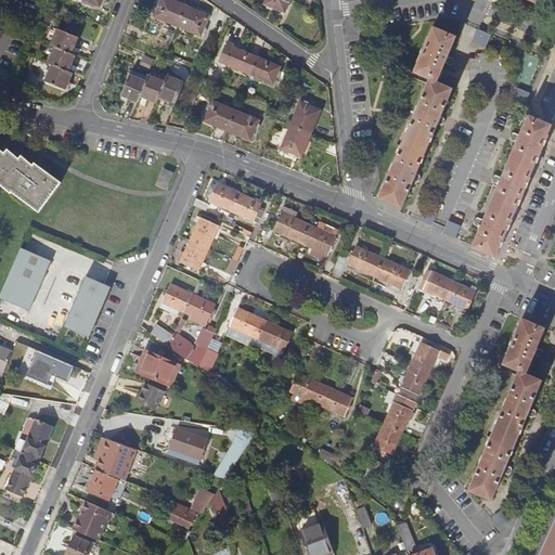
[(178,26),(186,5),(172,0),(160,0),(155,15),(155,16),(178,26)]
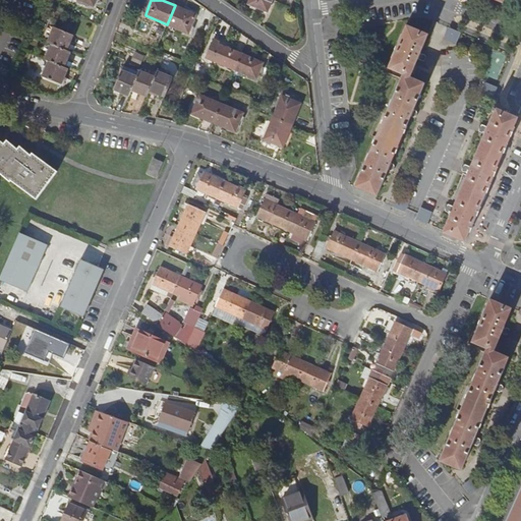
[(272,0),(249,0),(248,4),(268,11),(272,0)]
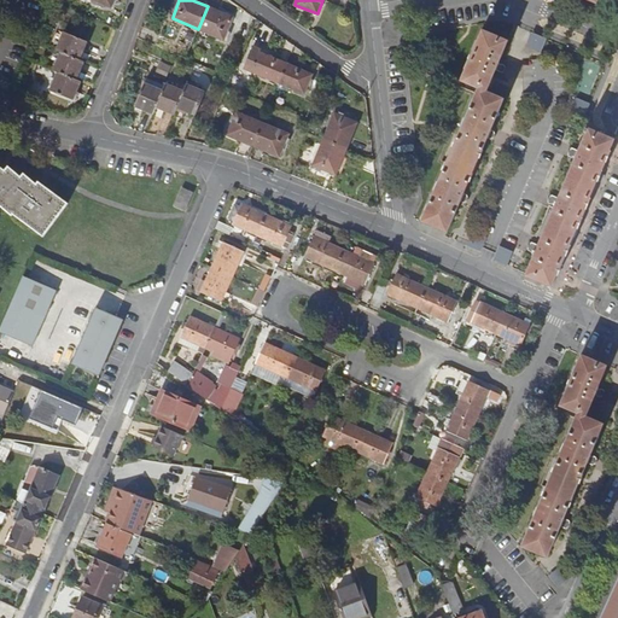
[(208,6),(198,29),(223,39),(233,17),(208,6)]
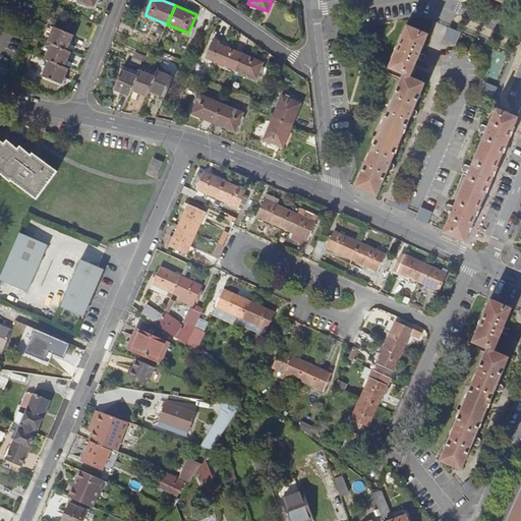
[(428,34),(406,24),(388,68),(402,74),(392,100),(391,101),(391,102),(389,107),(389,108),(388,109),(370,151),(369,154),(368,154),(366,160),(366,161),(355,186),(358,188),(377,195),(388,170),(391,171),(394,171),(395,169),(396,167),(394,164),(392,163),(391,162),(411,117),(413,117),(416,117),(417,116),(418,114),(417,111),(414,109),(414,108),(424,83),(410,76),(418,59),(420,60),(422,60),(424,59),(425,57),(424,55),(423,53),(420,53),(428,34)]
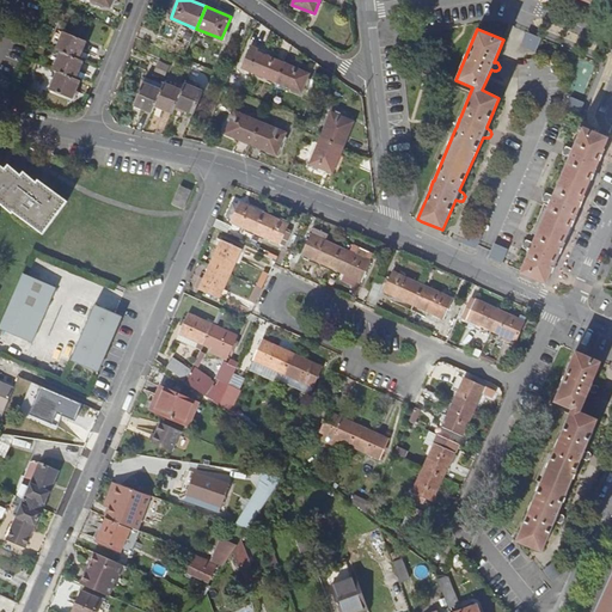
[(61,51),(78,59),(85,41),(65,31),(56,49),(61,51)]
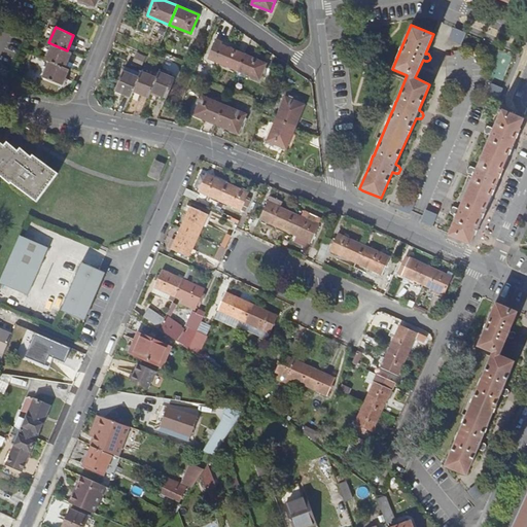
[(466,32),(456,28),(453,37),(462,41),(466,32)]
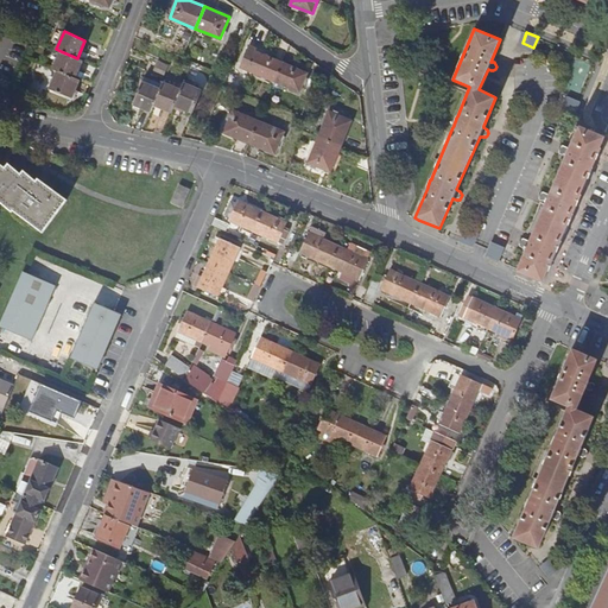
[(242,69),(276,83),(283,64),(259,54),(260,50),(252,46),(242,69)]
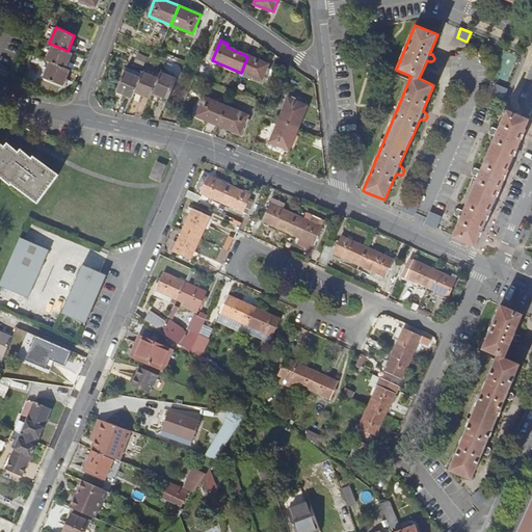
[(46,60),(50,61),(65,69),(72,52),(68,51),(53,45),(46,60)]
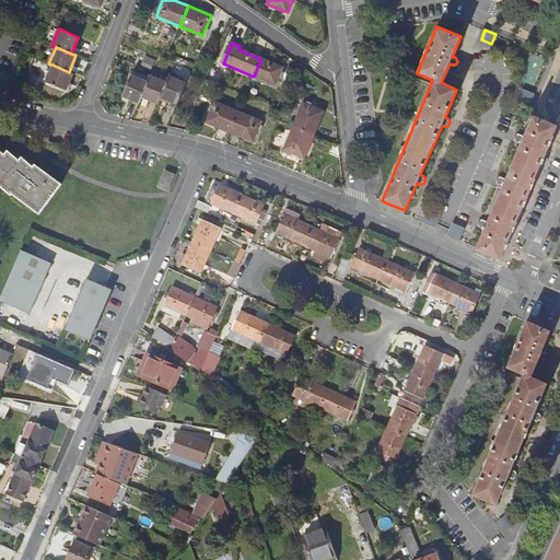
[(260,59),(254,77),(276,84),(282,67),(260,59)]
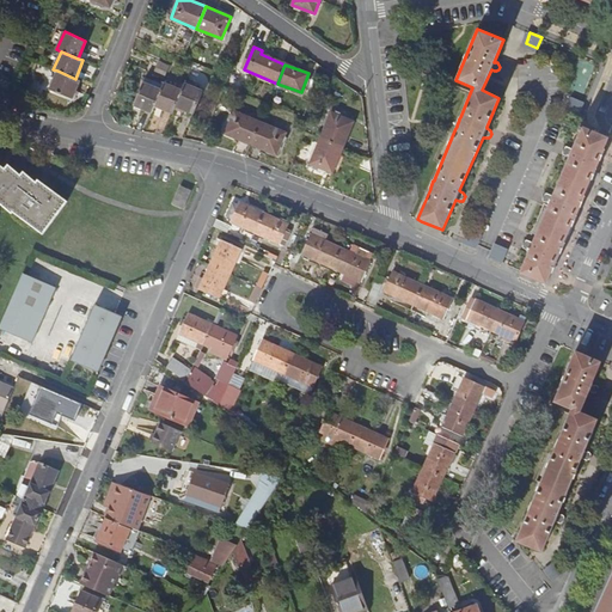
[(75,79),(57,71),(50,90),(72,98),(79,80),(75,79)]
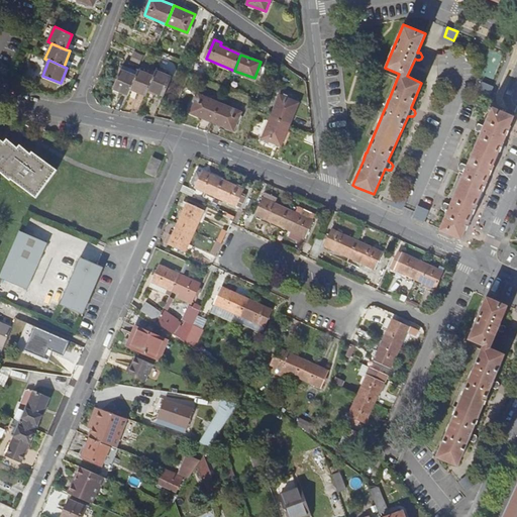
[(130,89),(135,77),(120,70),(113,88),(128,95),(130,89)]
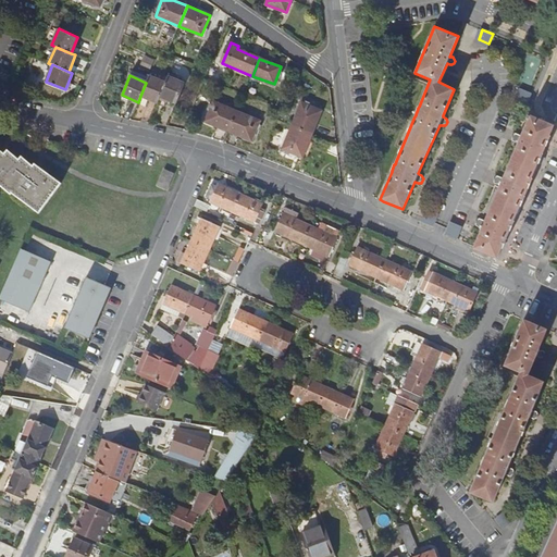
[(158,102),(160,97),(165,83),(149,76),(146,83),(140,96),(158,102)]
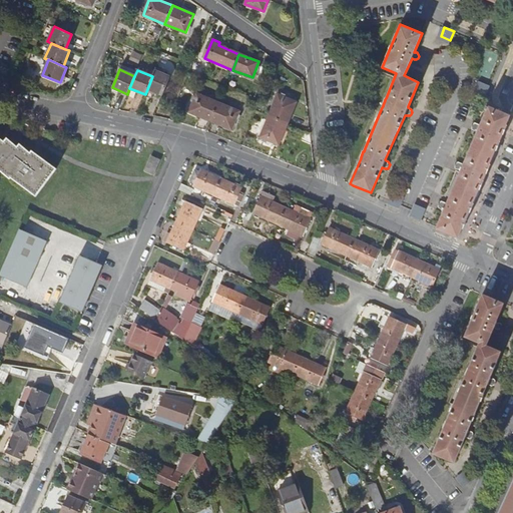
[(154,70),(152,76),(147,89),(162,95),(170,77),(154,70)]
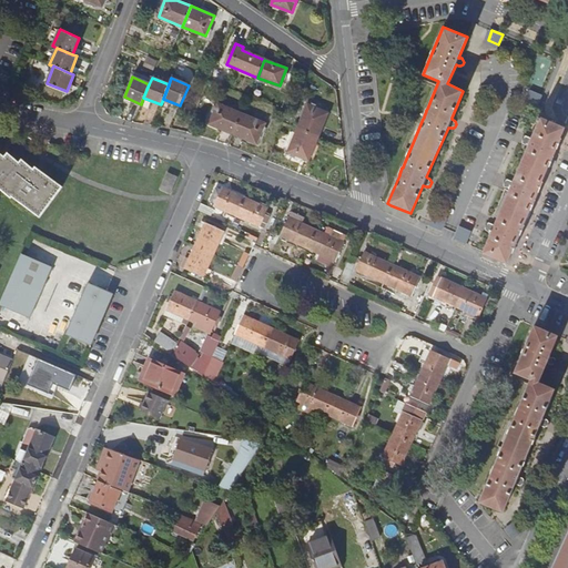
[(531,92),(527,102),(537,107),(541,97),(531,92)]
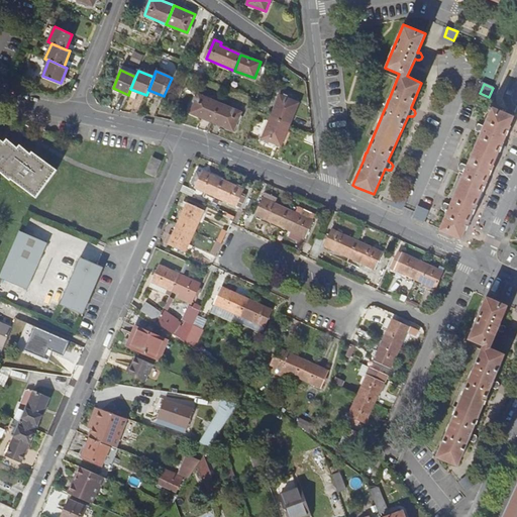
[(219,104),(197,94),(190,113),(212,122),(219,104)]
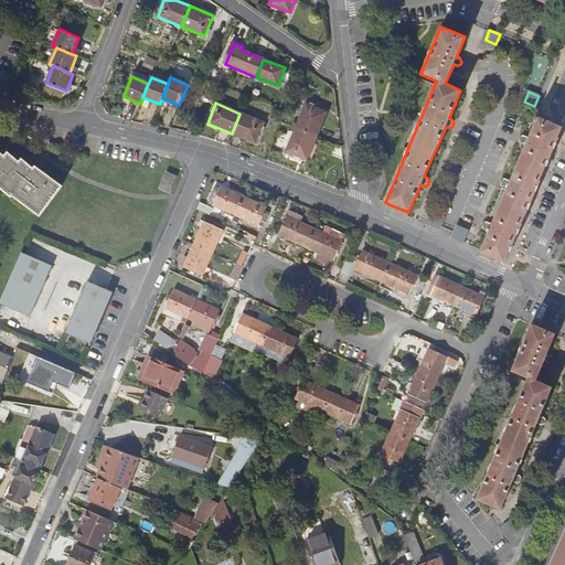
[(306,104),(296,127),(317,136),(327,113),(306,104)]
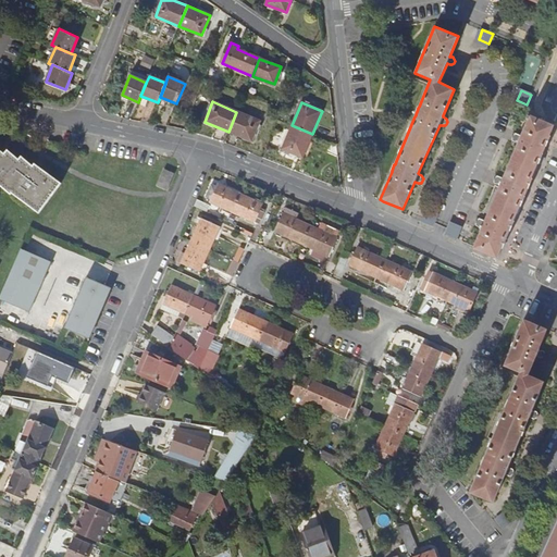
[(259,121),(236,112),(229,132),(251,141),(259,121)]
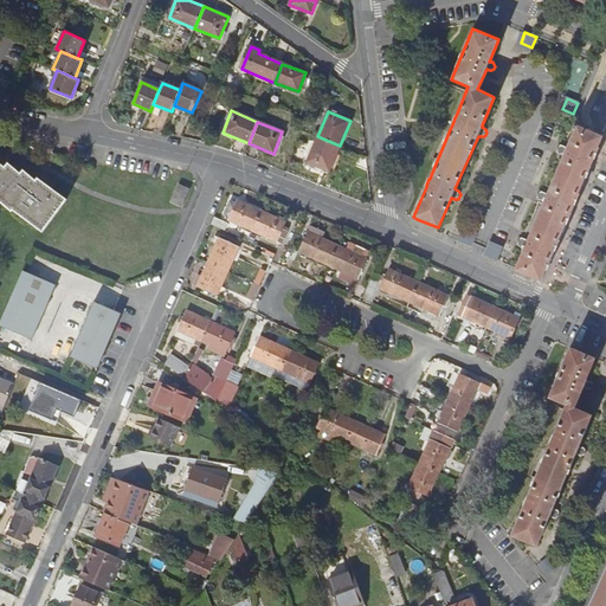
[(603,136),(577,126),(577,127),(567,147),(563,146),(560,147),(558,149),(558,152),(560,154),(562,155),(563,155),(548,193),(543,192),(541,193),(539,197),(540,200),(543,202),(528,240),(527,240),(524,239),(521,240),(520,242),(520,245),(521,246),(524,247),(515,270),(541,282),(603,136)]
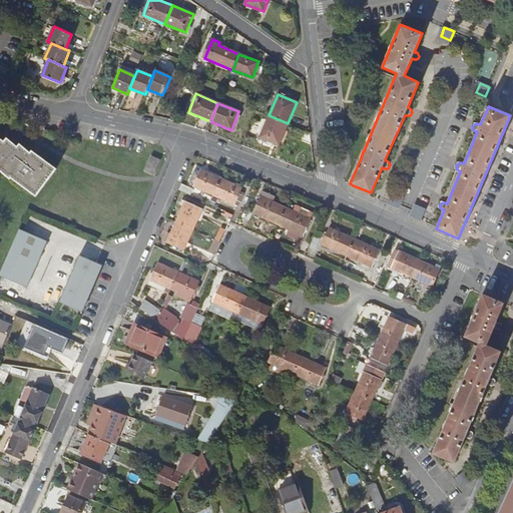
[(288,123),(269,115),(260,137),(279,145),(288,123)]
